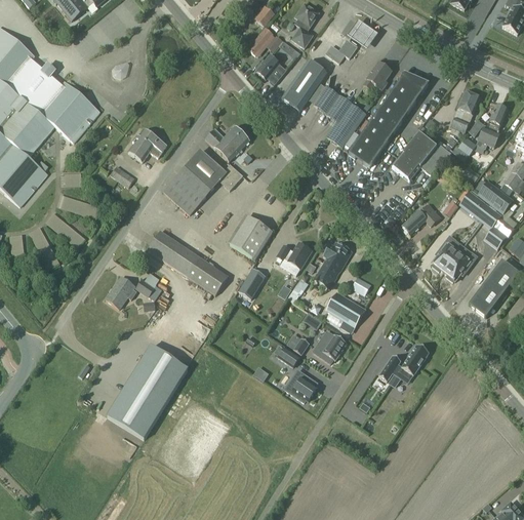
[(55,0),(72,18),(87,5),(93,0),(96,5),(102,0),(55,0)]
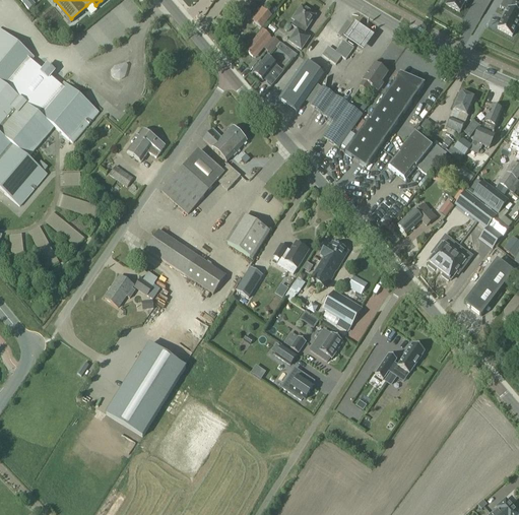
[(246,0),(244,3),(245,3),(244,4),(251,8),(253,10),(258,3),(257,3),(259,0),(246,0)]
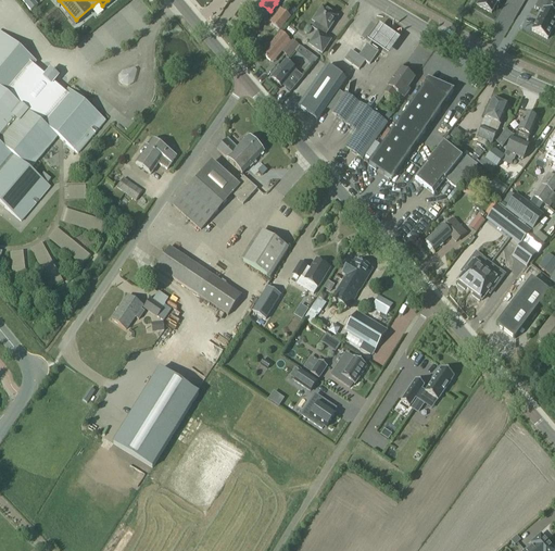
[(478,0),(477,2),(492,10),(496,1),(499,1),(500,0),(478,0)]
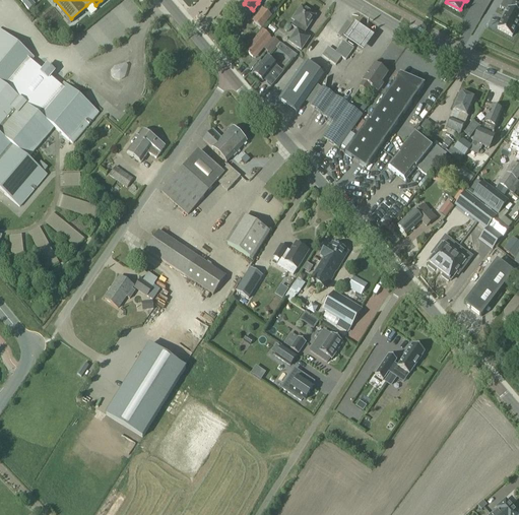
[(512,33),(518,22),(518,0),(502,0),(500,4),(507,7),(498,24),(512,33)]
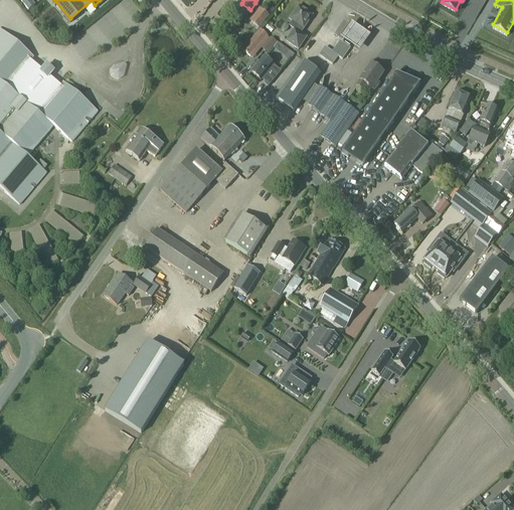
[(308,17),(312,11),(298,2),(289,16),(293,18),(290,22),(293,24),(285,37),(297,45),(307,33),(306,33),(305,35),(299,31),(309,18),(308,17)]
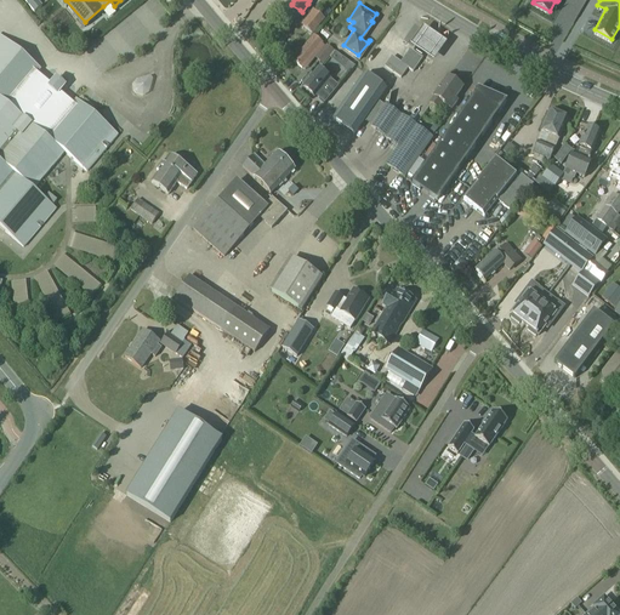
[(53,28),(69,17),(61,5),(45,16),(53,28)]
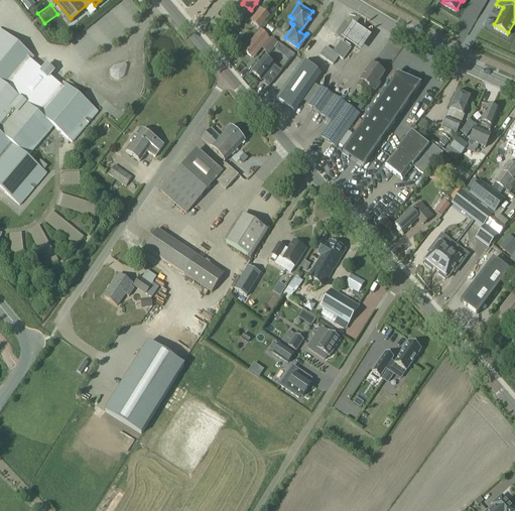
[(270,12),(263,6),(252,19),(259,25),(270,12)]
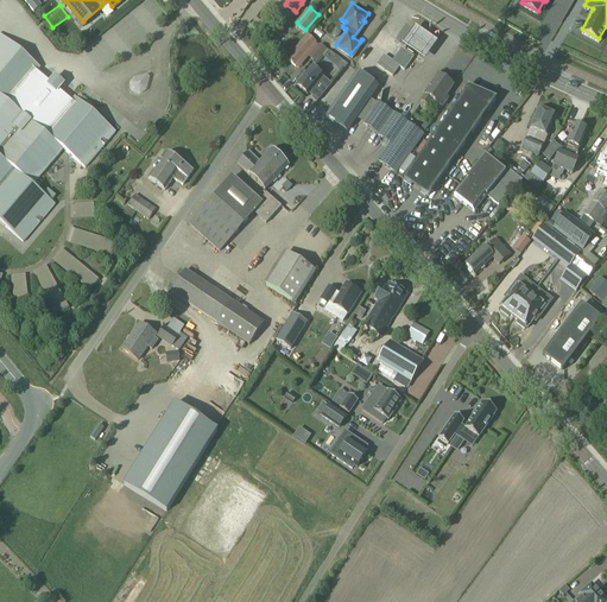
[(413,20),(402,37),(423,52),(435,36),(413,20)]
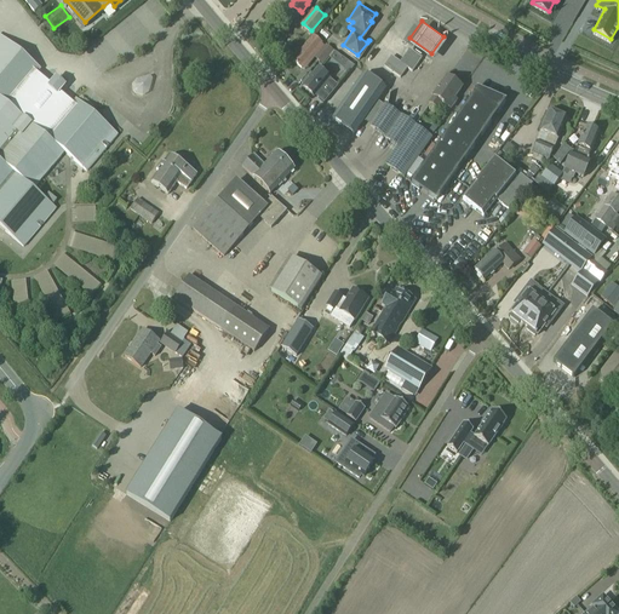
[(0,222),(24,242),(57,204),(34,184),(62,150),(64,148),(87,166),(119,130),(76,95),(73,99),(61,90),(64,85),(59,80),(55,76),(51,81),(36,69),(41,64),(0,29),(0,222)]
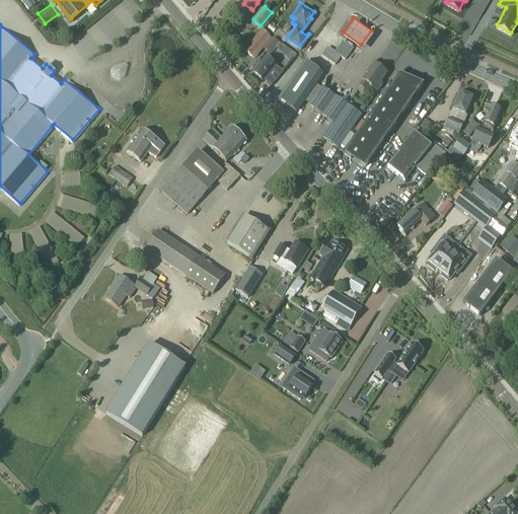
[(270,32),(263,26),(245,47),(252,53),(270,32)]
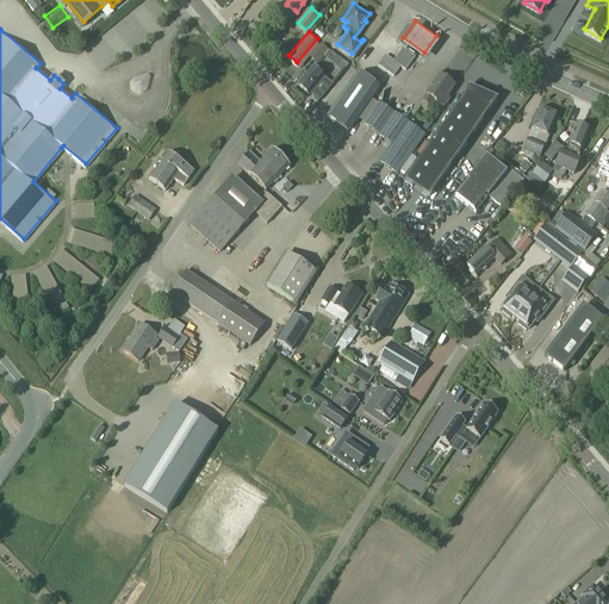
[(283,38),(275,42),(279,51),(286,48),(283,38)]
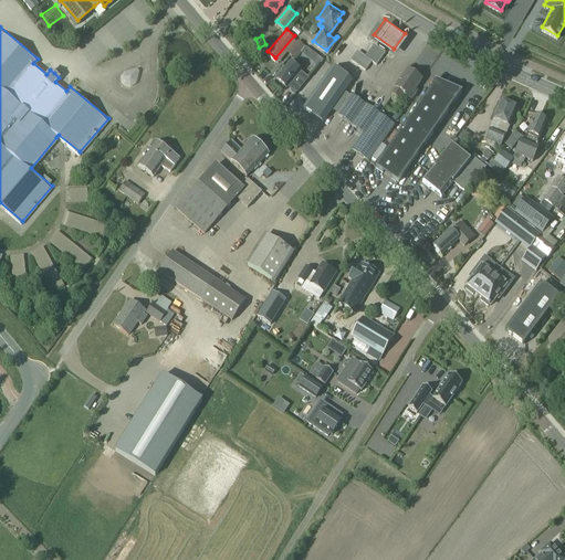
[(376,62),(385,50),(374,41),(365,53),(357,48),(351,56),(365,67),(372,59),(376,62)]
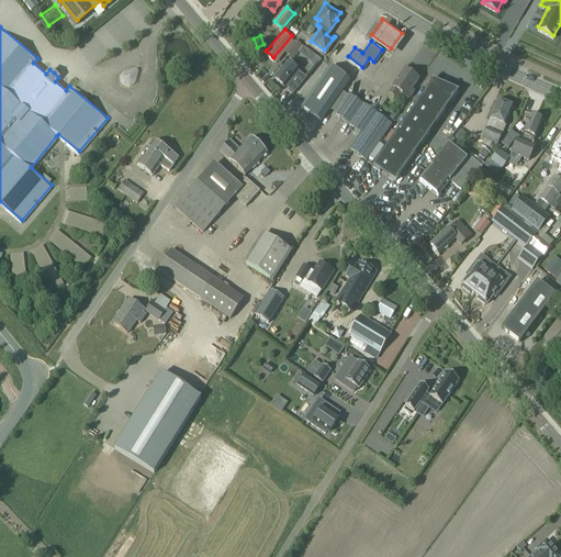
[(294,56),(304,45),(299,42),(290,52),(294,56)]
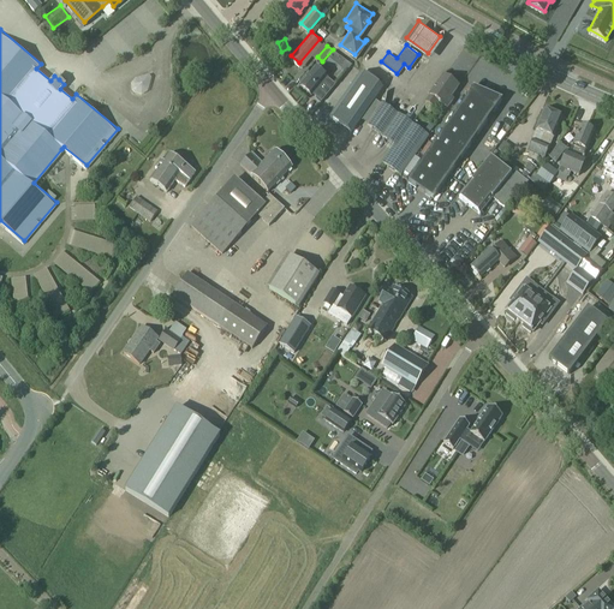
[(331,59),(339,69),(347,60),(339,51),(331,59)]
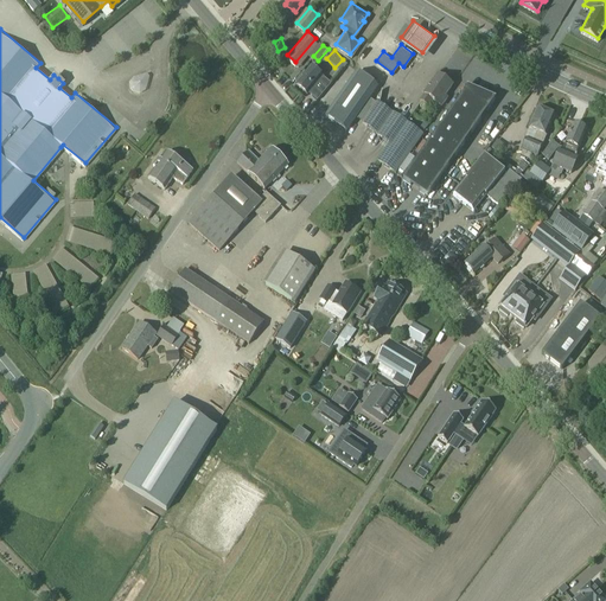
[(331,80),(312,63),(306,70),(304,69),(295,78),(298,80),(297,82),(307,91),(310,88),(313,90),(312,91),(318,96),(331,80)]
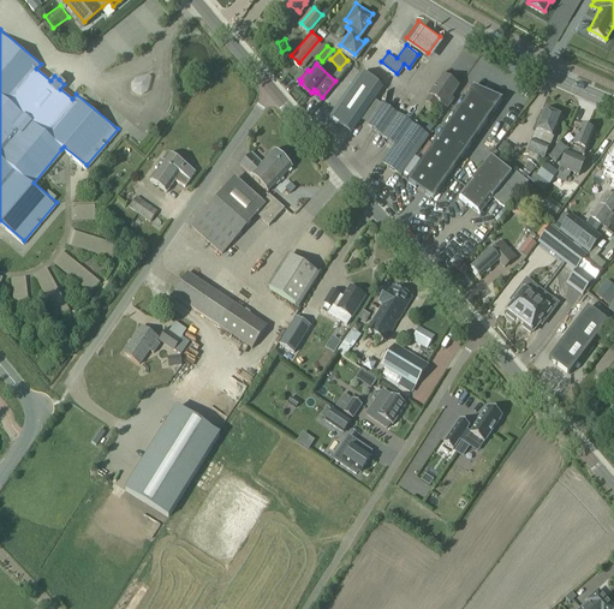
[(361,69),(329,114),(351,130),(383,84),(361,69)]
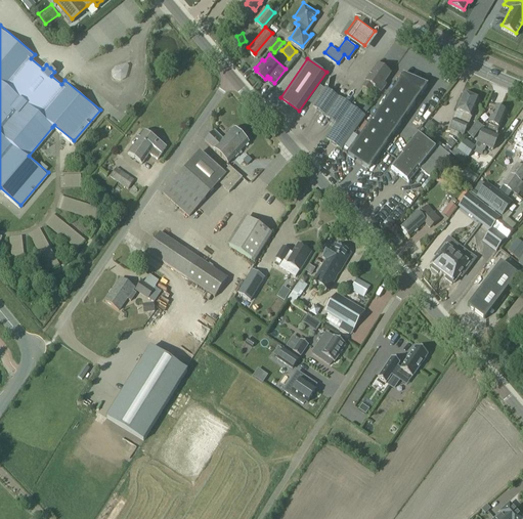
[(381,88),(386,81),(384,80),(390,71),(378,61),(362,83),(369,88),(374,83),(381,88)]
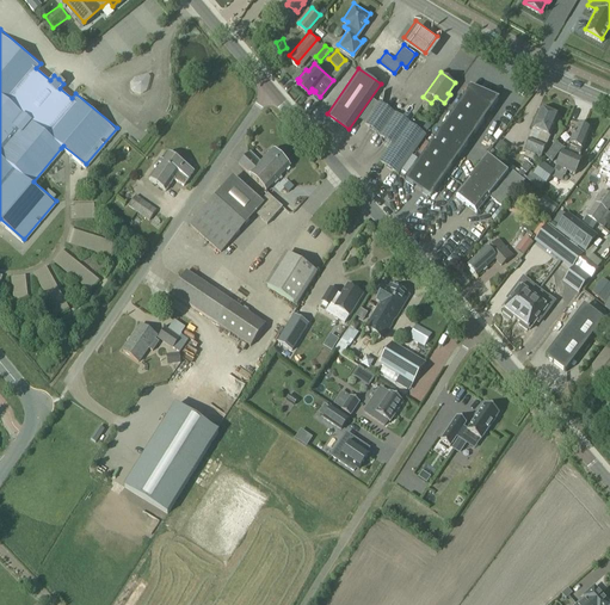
[(406,178),(430,195),(498,97),(499,97),(499,96),(470,84),(469,84),(470,85),(406,178)]
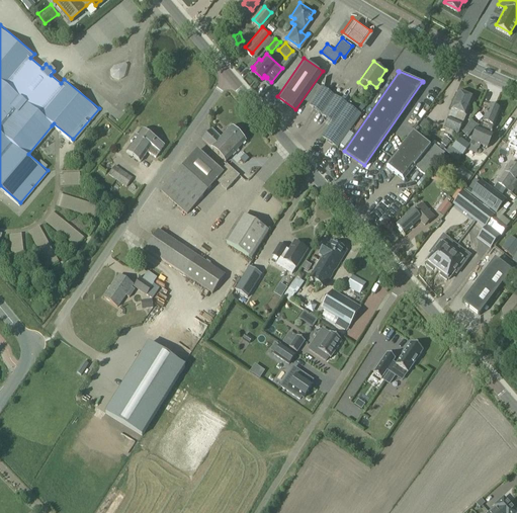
[(346,103),(335,95),(336,93),(322,84),(310,101),(320,109),(332,118),(322,134),(338,145),(361,111),(347,101),(346,103)]
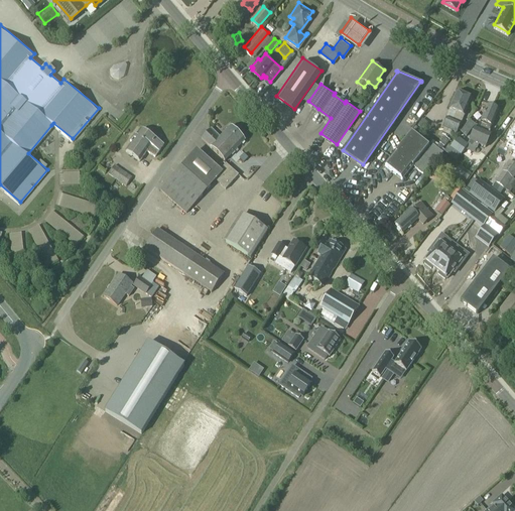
[(447,113),(443,123),(457,129),(465,112),(472,95),(457,89),(449,105),(446,113),(447,113)]
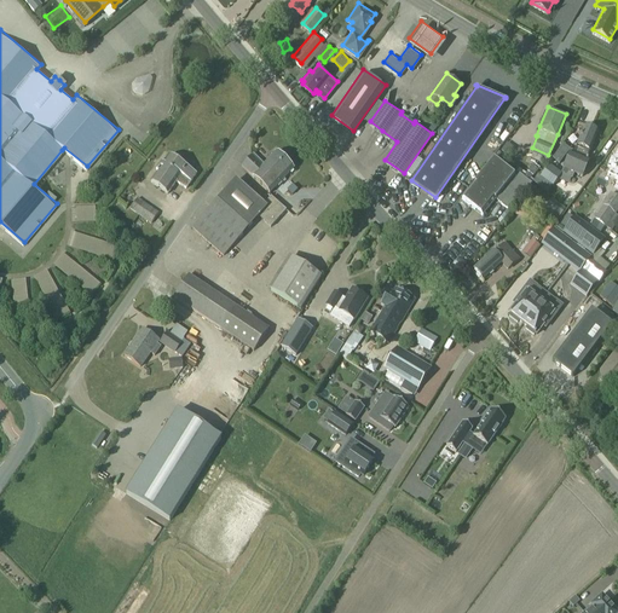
[(571,150),(562,172),(573,175),(576,171),(583,173),(590,157),(588,157),(589,155),(588,154),(588,152),(590,146),(599,127),(585,122),(577,140),(577,142),(573,151),(571,150)]
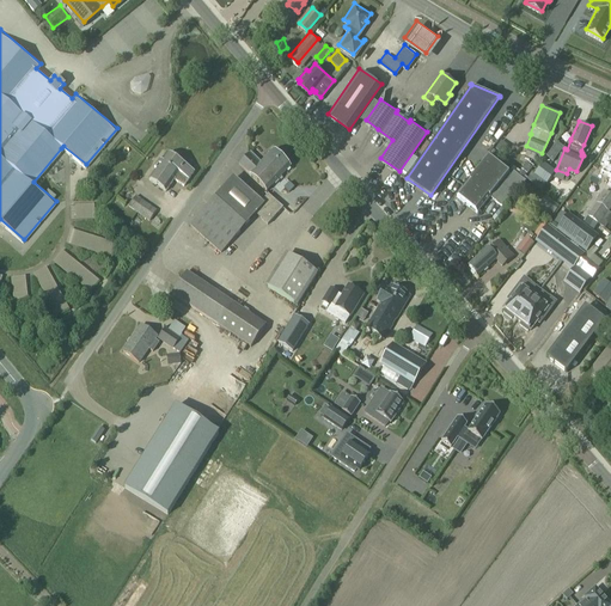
[(274,146),(262,158),(251,148),(239,160),(250,170),(267,187),(291,163),(274,146)]
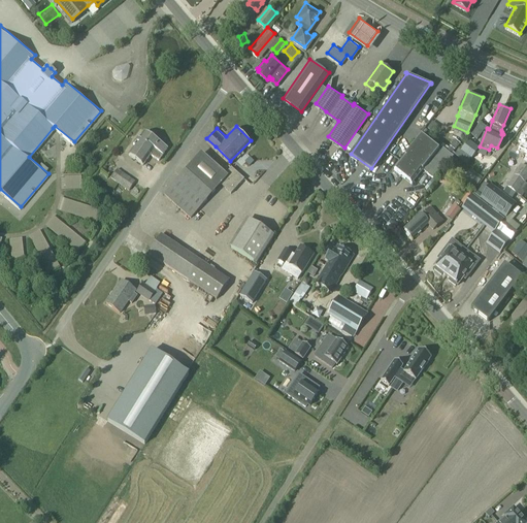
[(526,126),(524,131),(522,130),(518,137),(521,138),(518,146),(526,150),(523,156),(526,157),(526,126)]
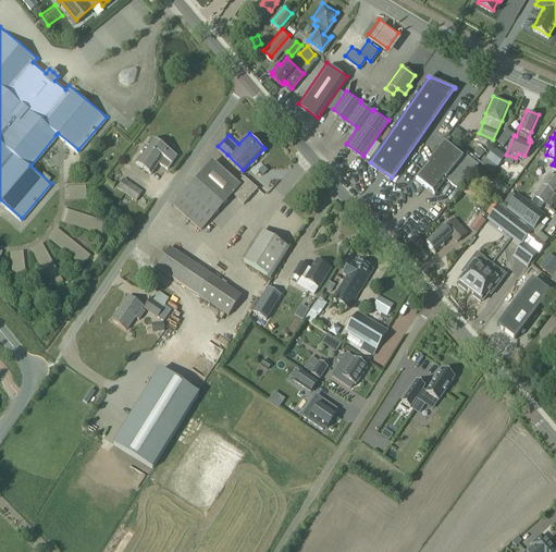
[(156,151),(162,143),(153,136),(148,144),(146,142),(140,148),(143,149),(136,160),(146,167),(152,158),(150,156),(155,150),(156,151)]
